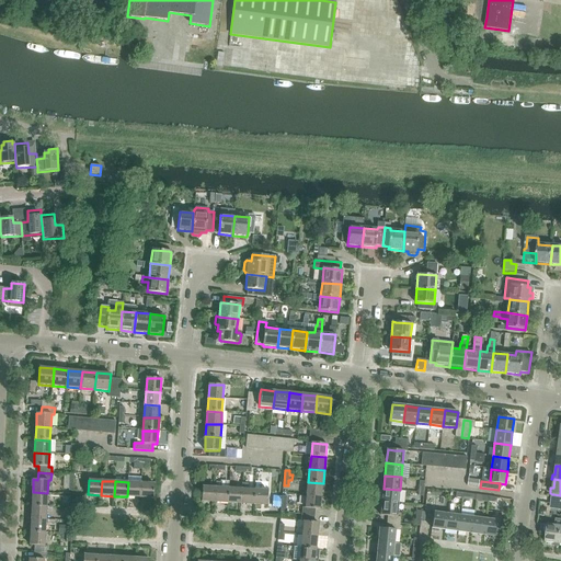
[(127,496),(140,497),(140,483),(128,482),(127,496)]
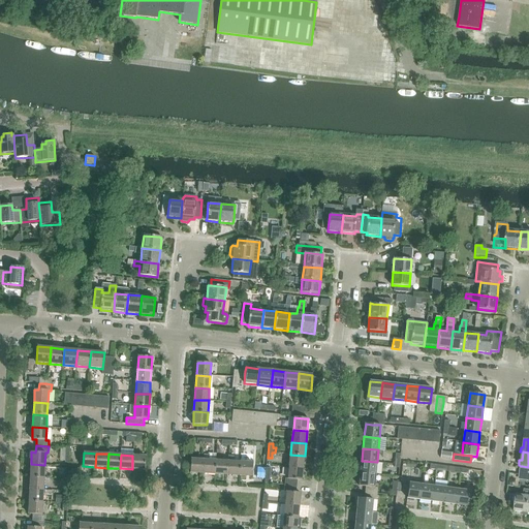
[(209,455),(204,455),(204,460),(203,473),(215,474),(216,461),(209,460),(209,455)]
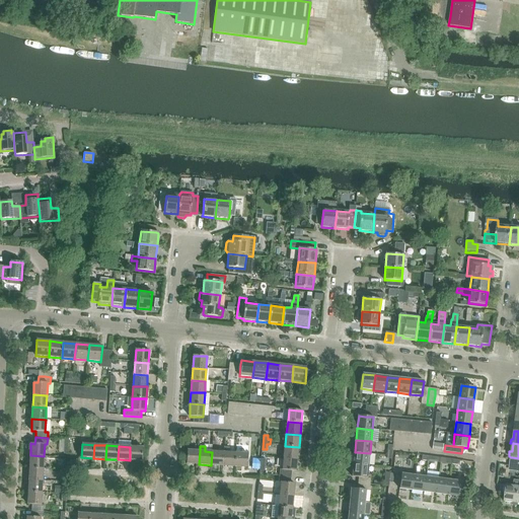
[(284,457),(297,459),(299,447),(285,446),(284,457)]
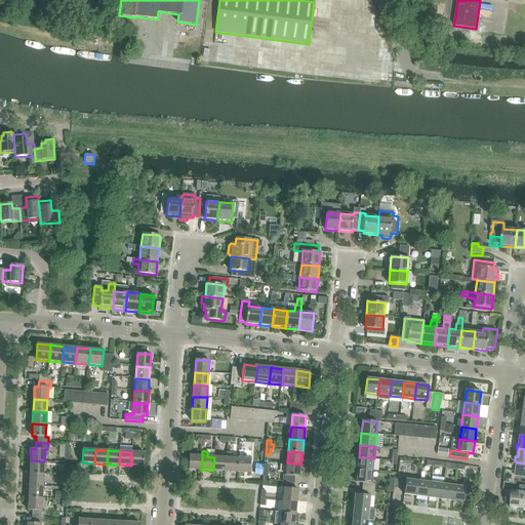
[(131,452),(131,466),(144,467),(145,452),(131,452)]
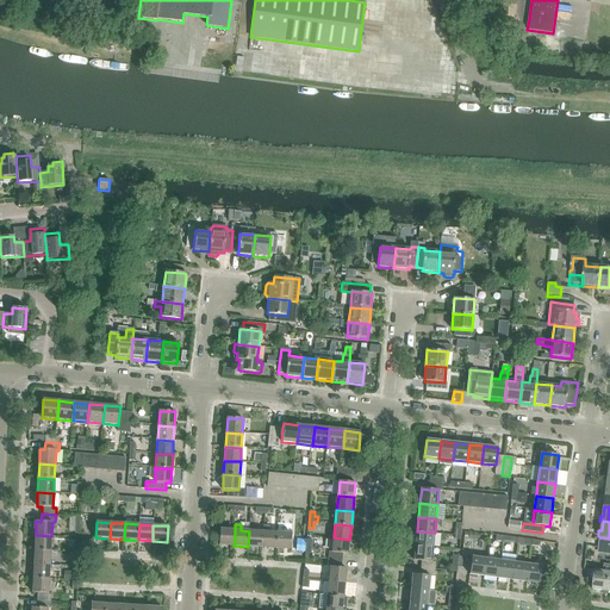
[(219,545),(234,546),(235,530),(221,529),(219,545)]
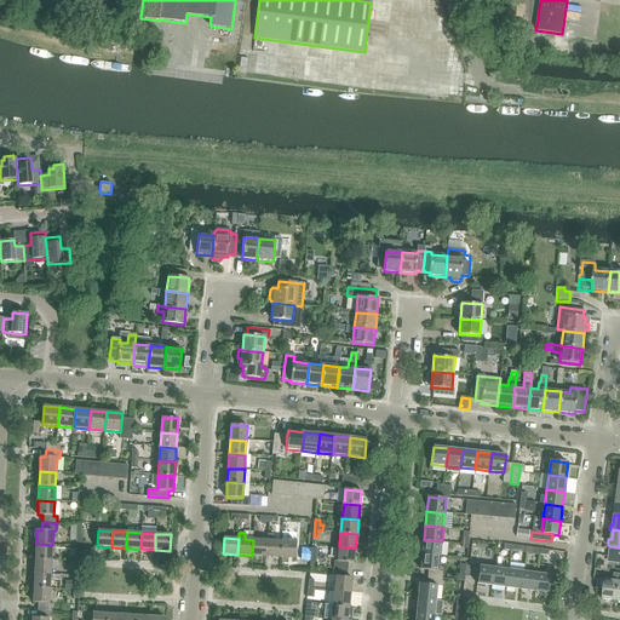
[(268,540),(253,540),(252,556),(267,557),(268,540)]
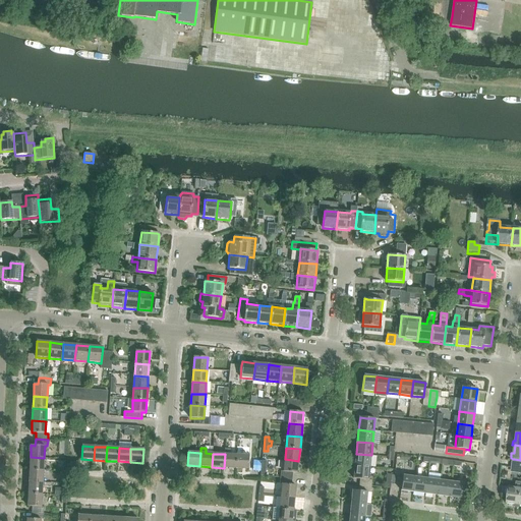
[(224,468),(236,468),(237,455),(225,454),(224,468)]
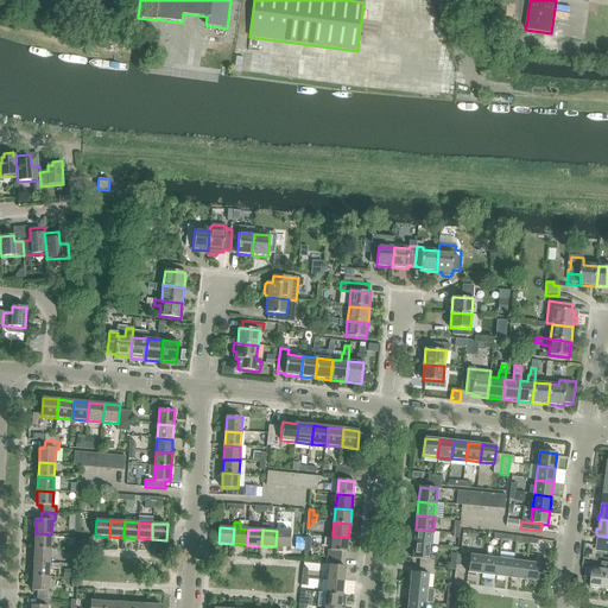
[(416,530),(415,544),(431,545),(434,531),(416,530)]
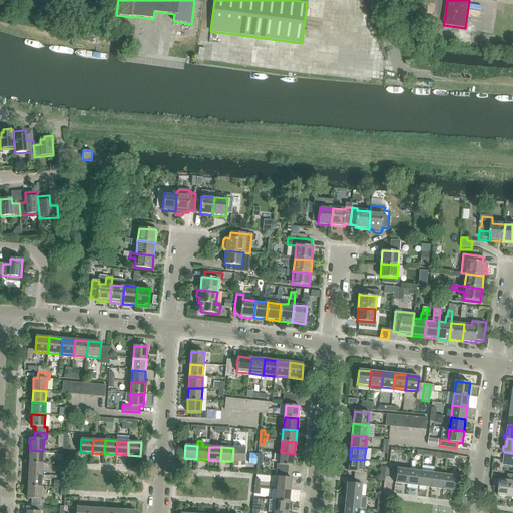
[(233,448),(232,461),(244,462),(245,449),(233,448)]
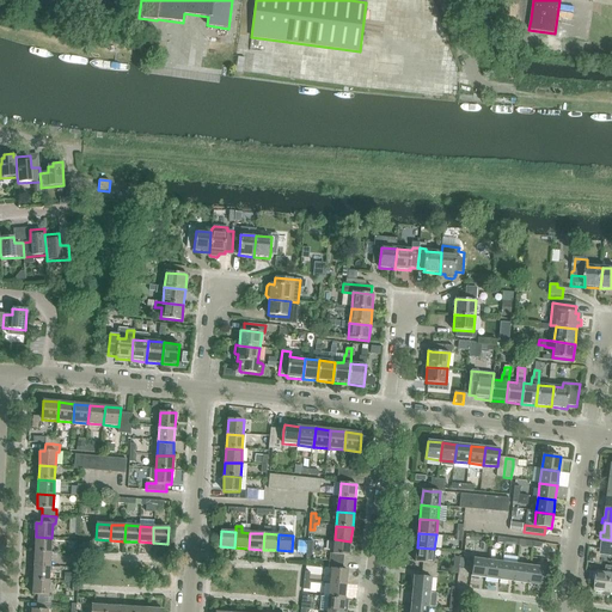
[(35,551),(50,552),(51,538),(36,537),(35,551)]
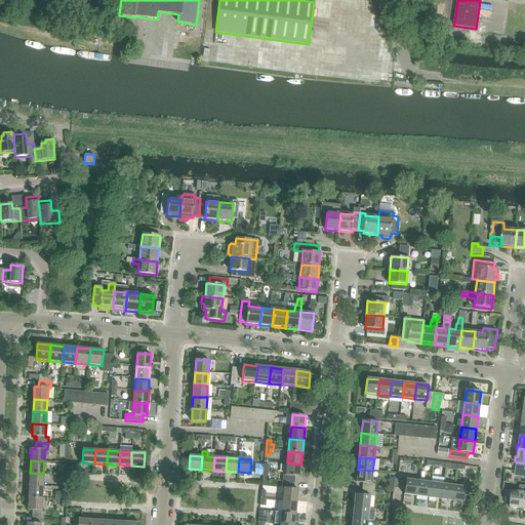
[(286,476),(295,476),(299,477),(300,465),(287,462),(286,475),(286,476)]
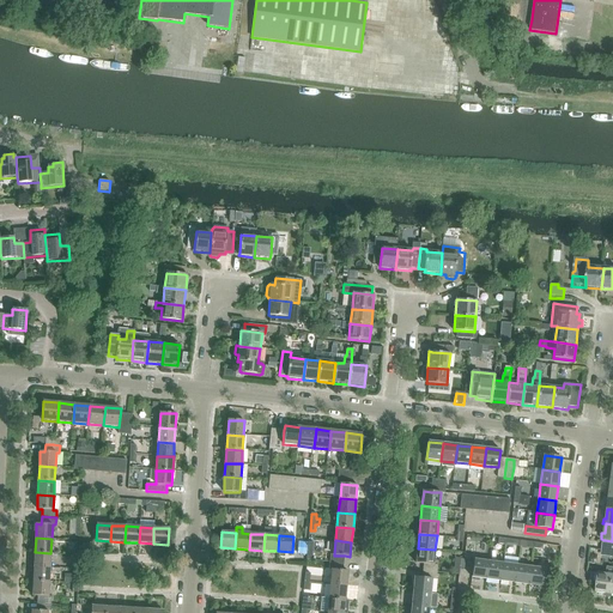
[(435,550),(418,548),(417,563),(424,564),(434,565),(434,564),(435,550)]
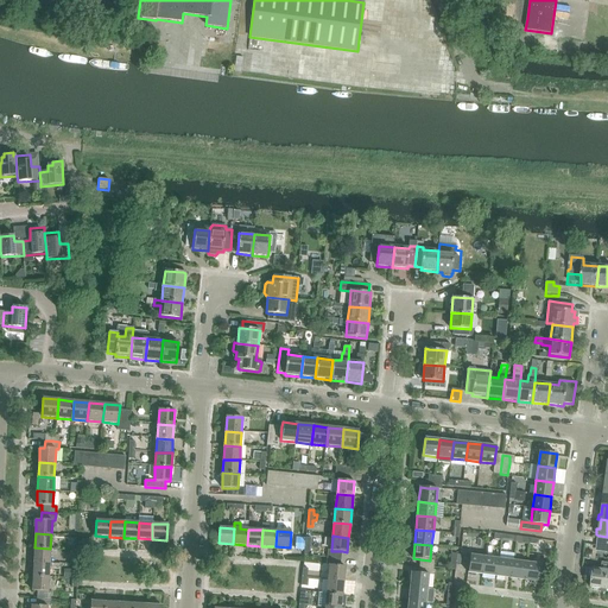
[(50,563),(50,549),(35,548),(33,562),(50,563)]
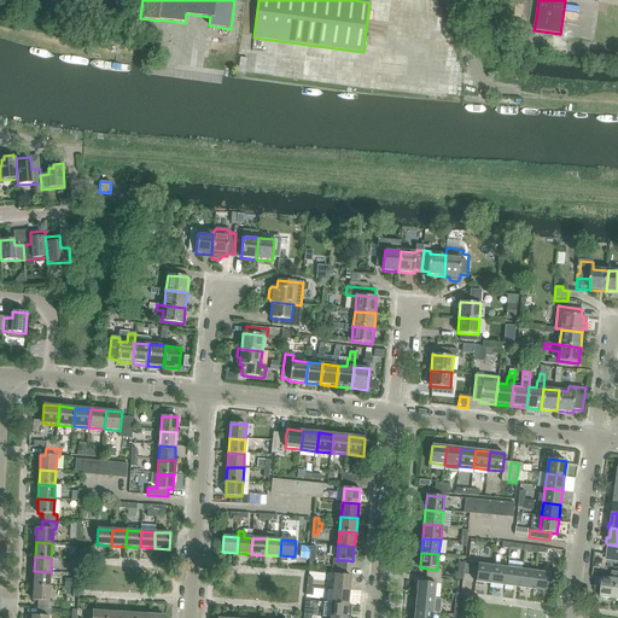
[(476,582),(491,584),(494,566),(478,564),(476,582)]
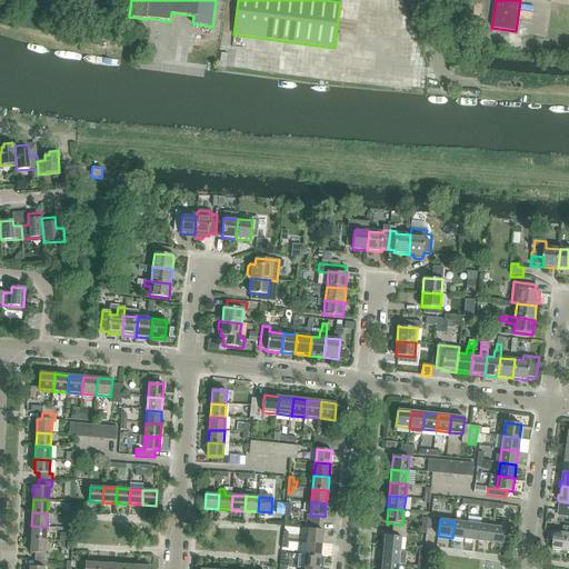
[(467,523),(455,521),(452,538),(466,539),(467,523)]
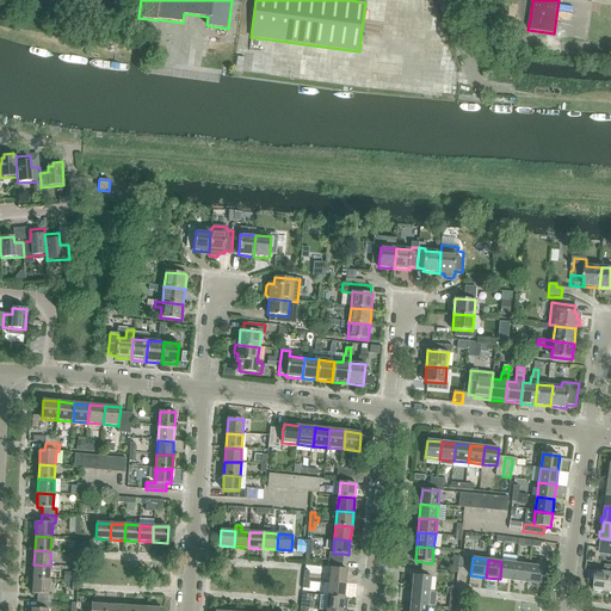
[(513,581),(516,563),(501,562),(500,579),(513,581)]
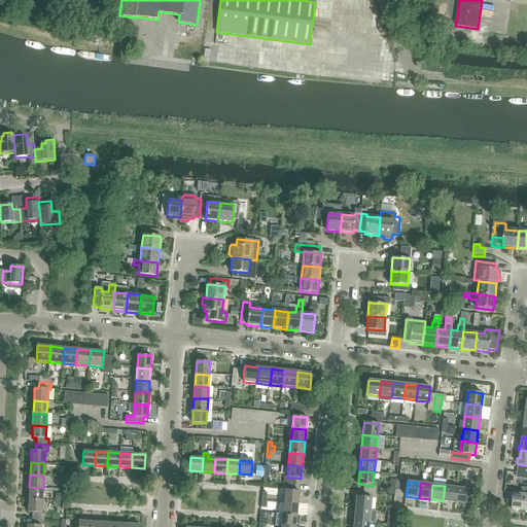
[(455,502),(457,488),(445,486),(443,501),(455,502)]
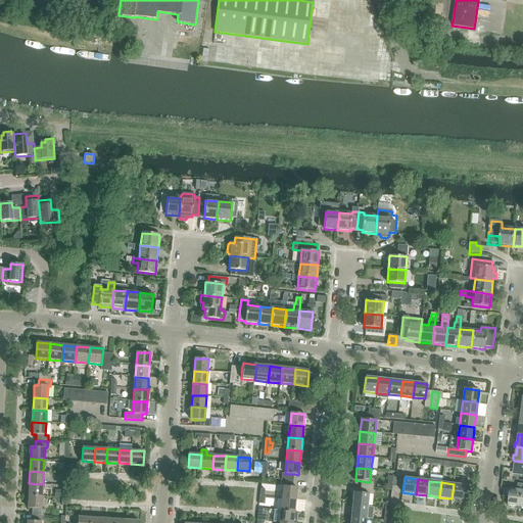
[(42,496),(43,484),(29,483),(29,495),(42,496)]
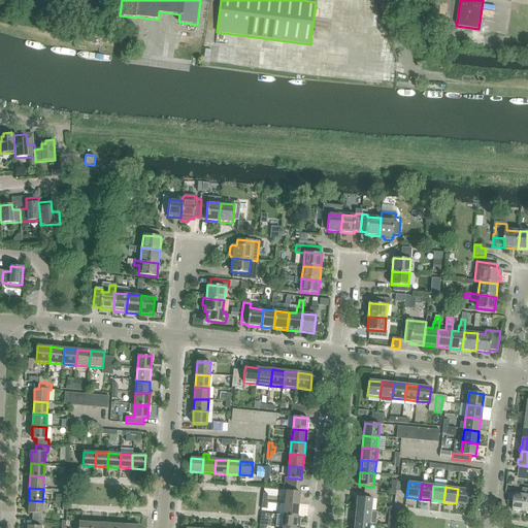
[(458,489),(456,503),(469,505),(471,491),(458,489)]
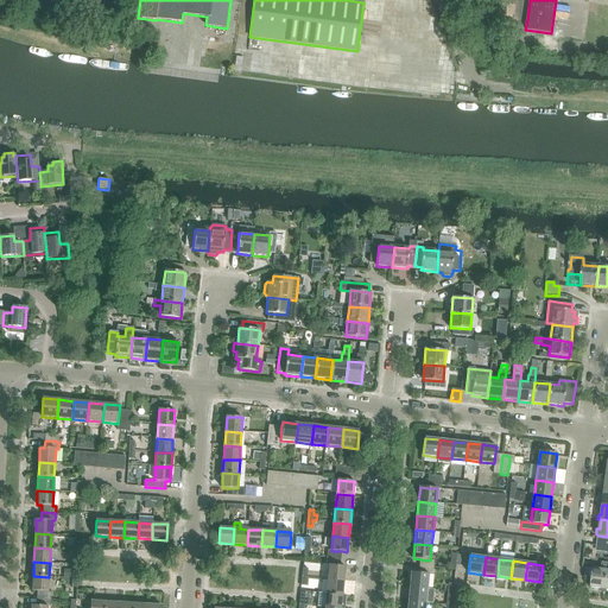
[(330,565),(328,580),(344,581),(346,567),(341,567),(330,565)]
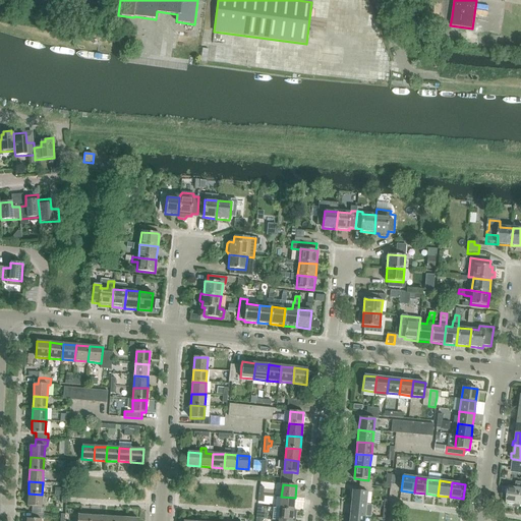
[(520,505),(520,496),(520,487),(509,486),(507,503),(515,505),(515,507),(520,508),(520,505)]
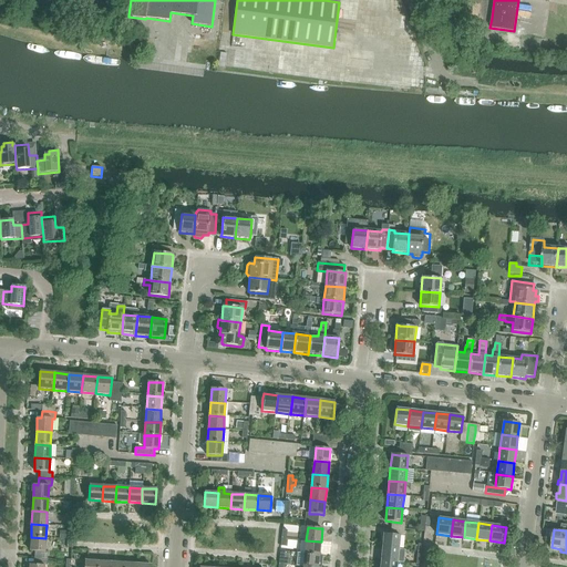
[(399,549),(400,536),(400,535),(391,535),(383,534),(382,547),(399,549)]
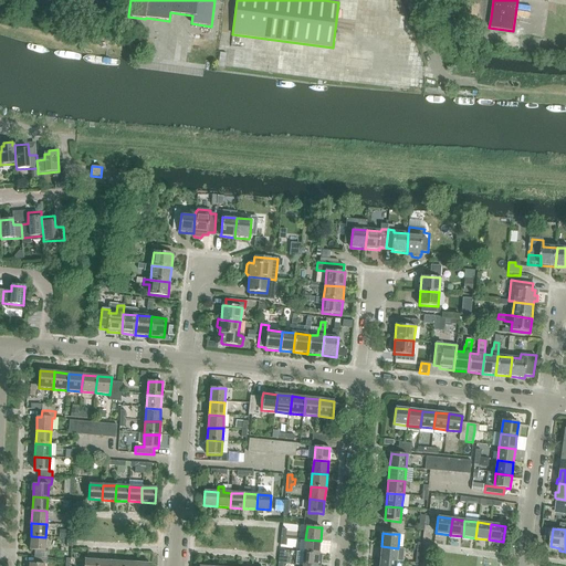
[(34,551),(34,557),(48,557),(48,551),(45,551),(45,537),(31,536),(30,549),(34,551)]
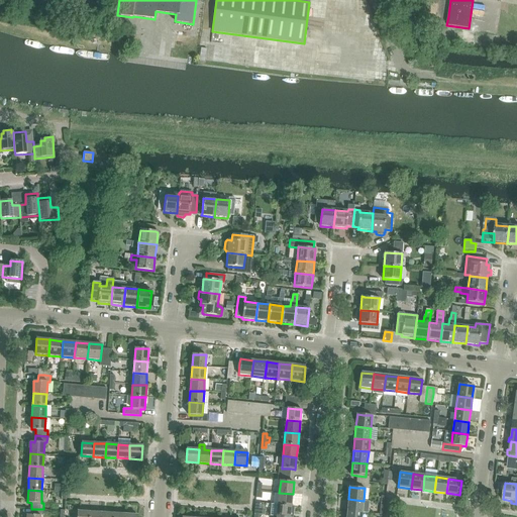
[(279,493),(278,505),(292,506),(293,494),(279,493)]
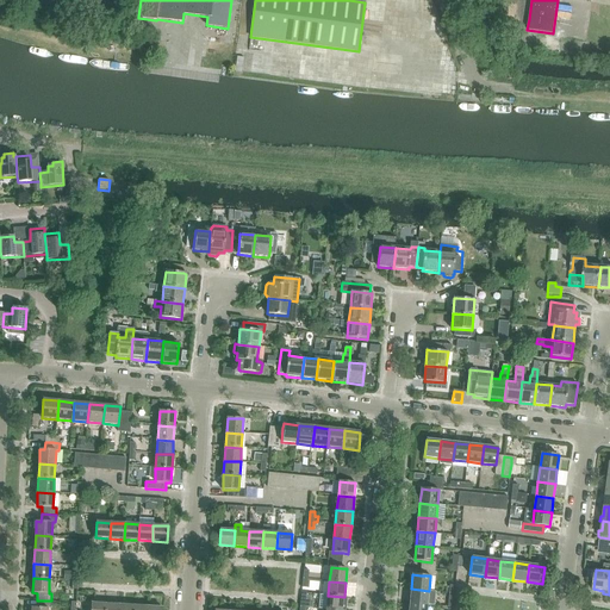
[(411,589),(410,603),(428,605),(429,591),(411,589)]
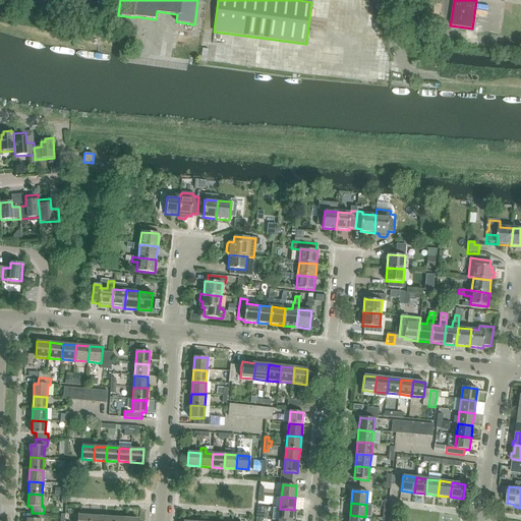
[(280,509),(279,520),(283,520),(292,520),(294,510),(280,509)]
